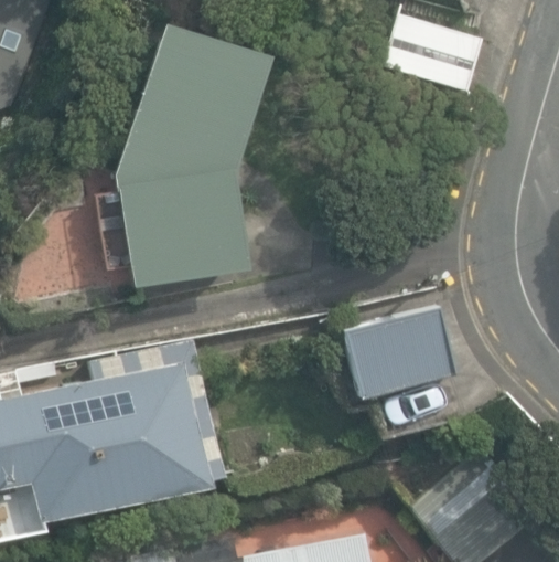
[(379,65),(469,91),(484,39),(395,12),(379,65)]
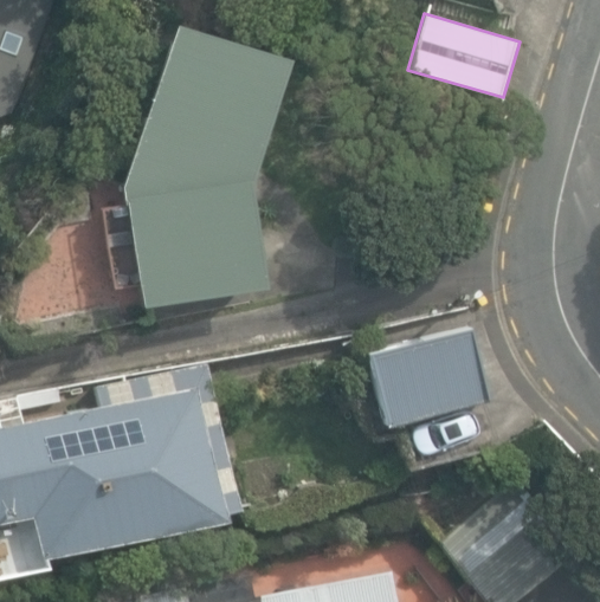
[(142,308),(265,290),(250,186),(289,60),(172,27),(127,204),(142,308)]
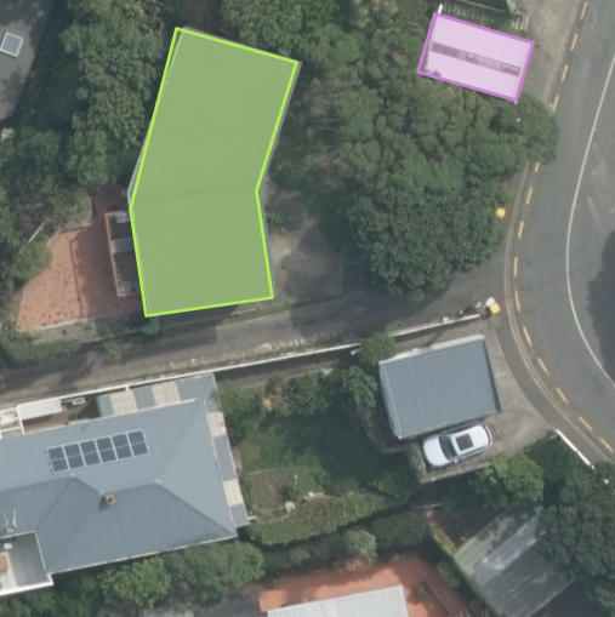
[(397,439),(504,412),(484,337),(377,363),(397,439)]
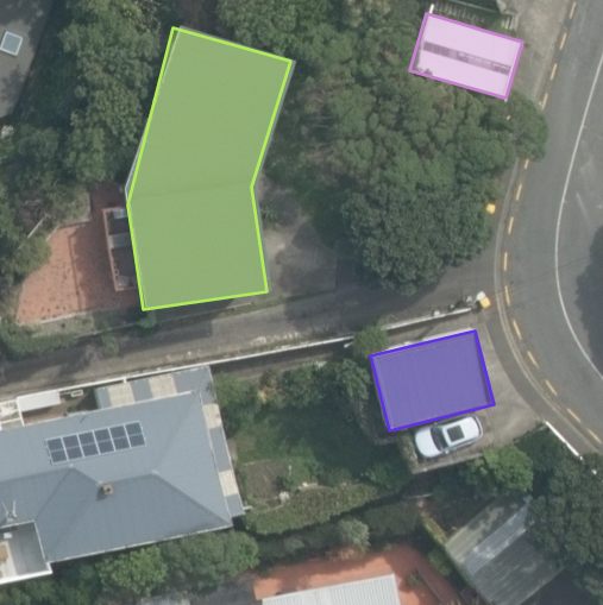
[(201,392),(0,434),(0,528),(32,522),(39,561),(227,522),(201,392)]
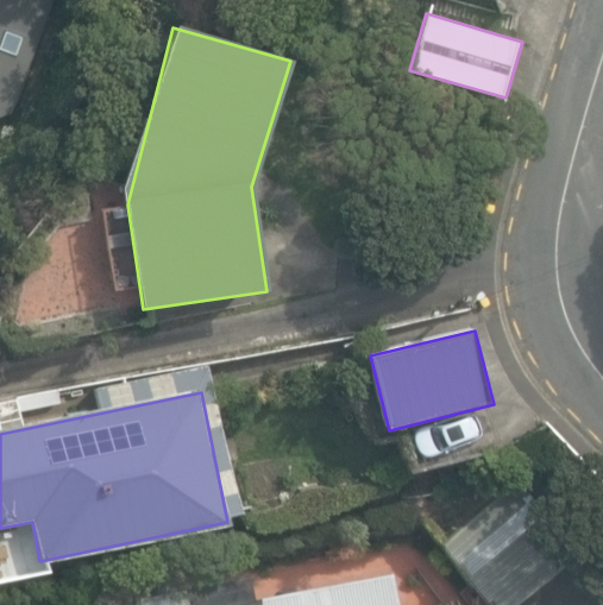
[(447,544),(492,604),(515,604),(578,558),(523,486),(447,544)]
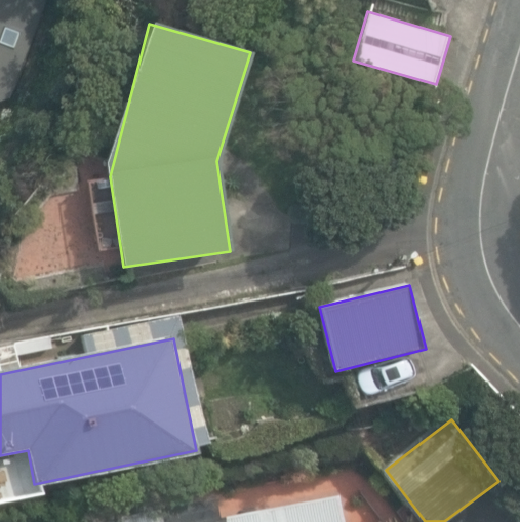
[(345,521),(341,496),(222,518),(217,498),(123,516),(124,521),(345,521)]
